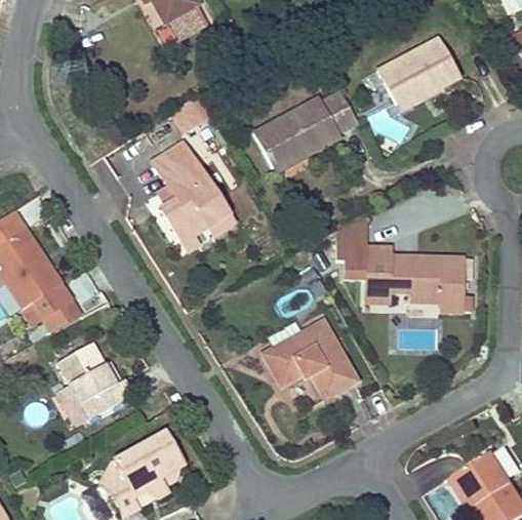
[(159,0),(169,21),(173,17),(198,4),(203,2),(202,0),(159,0)]
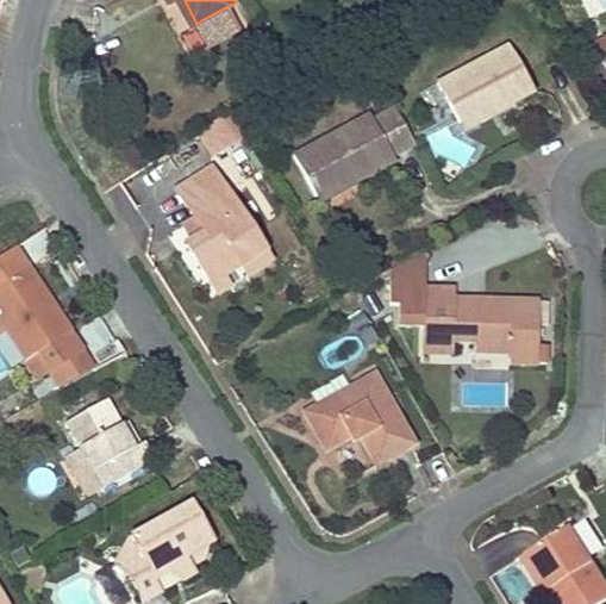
[(243,26),(230,5),(201,20),(214,43),(243,26)]
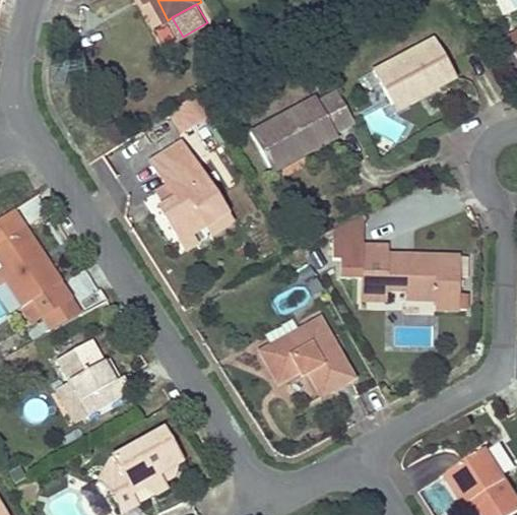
[(375,66),(395,103),(425,86),(427,90),(457,73),(434,33),(375,66)]
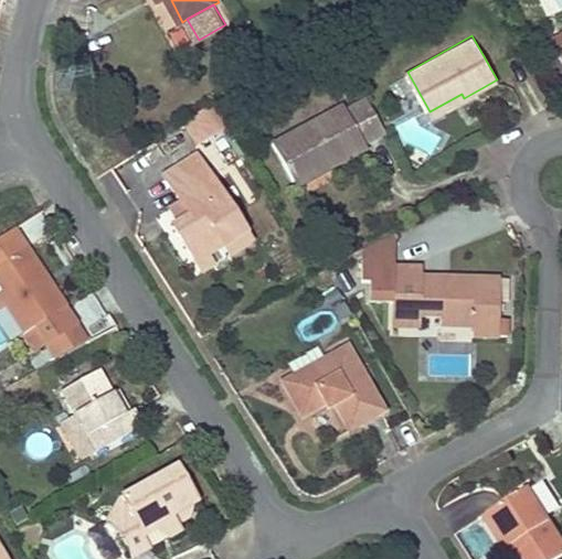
[(462,94),(430,111),(432,116),(464,98),(462,94)]
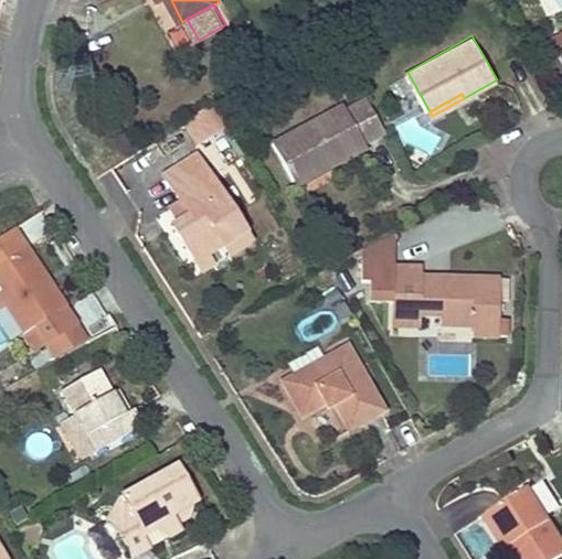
[(273,139),(294,178),(328,159),(331,164),(368,143),(366,140),(385,129),(367,95),(347,106),(343,99),(273,139)]
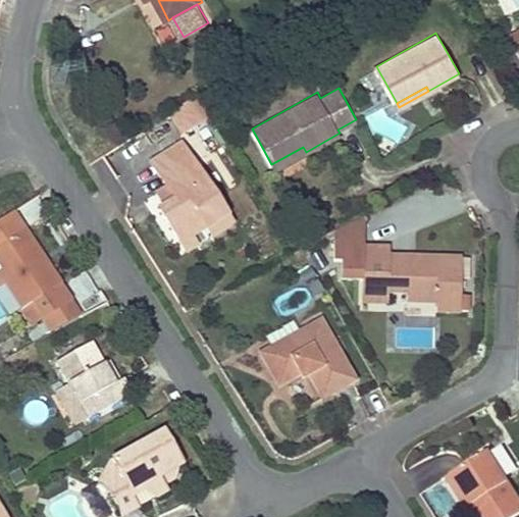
[(201,90),(173,107),(186,127),(213,112),(201,90)]
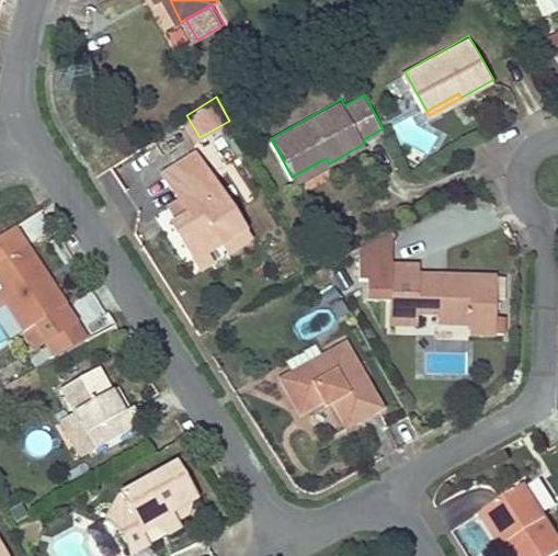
[(180,214),(172,218),(197,256),(207,249),(226,238),(231,247),(251,234),(196,147),(162,168),(180,196),(188,208),(180,214)]
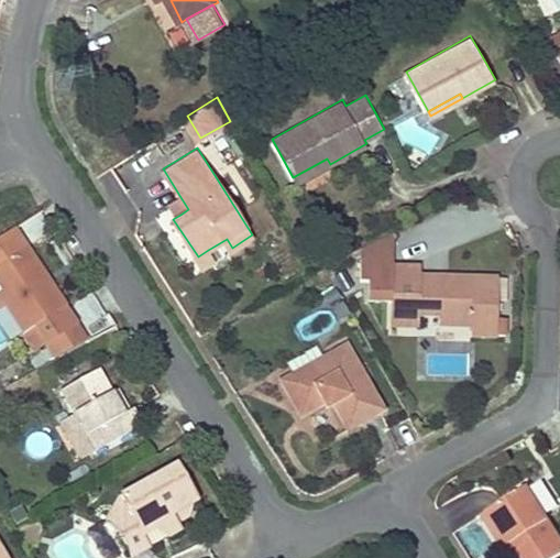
[(327,159),(293,177),(296,183),(330,164),(327,159)]
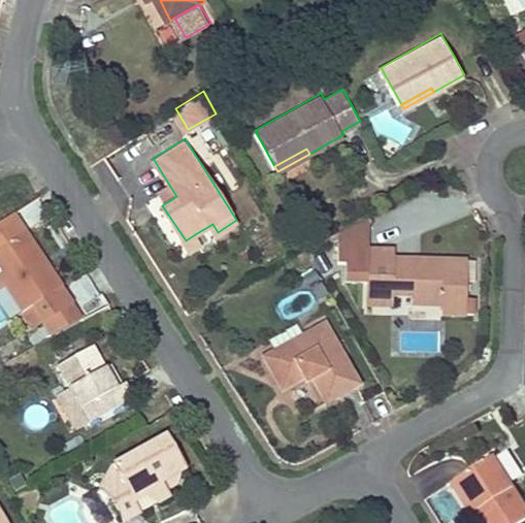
[(169,185),(161,190),(169,201),(176,196),(169,185)]
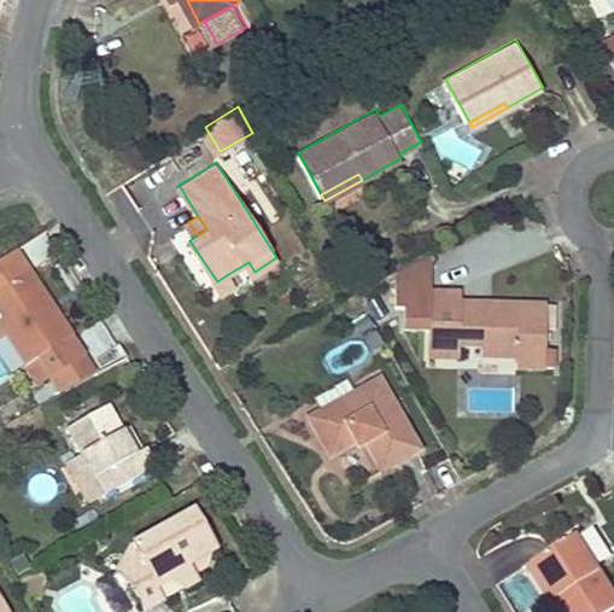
[(47,301),(52,298),(30,263),(0,283),(0,291),(16,316),(6,322),(28,357),(41,350),(54,368),(85,350),(72,330),(68,333),(47,301)]
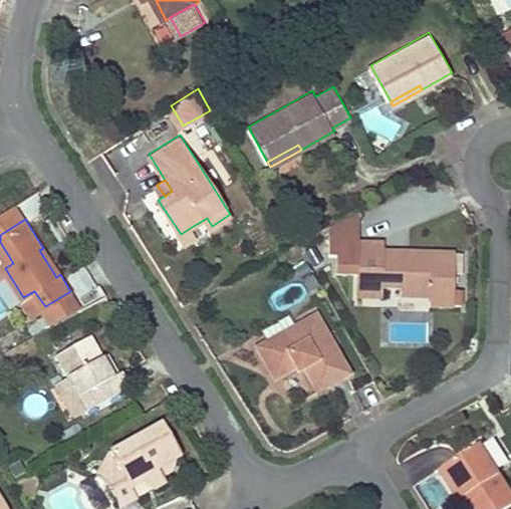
[(190,228),(181,234),(186,242),(195,236),(190,228)]
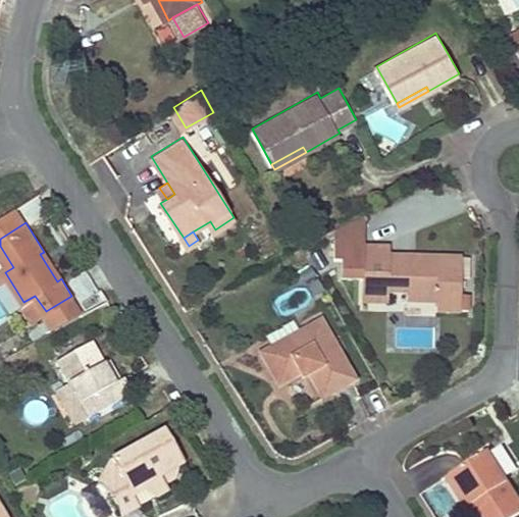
[(347,271),(363,271),(363,276),(388,276),(388,287),(408,288),(409,297),(437,298),(437,308),(461,308),(462,254),(418,253),(418,258),(410,258),(410,252),(391,252),(391,245),(363,244),(363,248),(348,248),(347,271)]
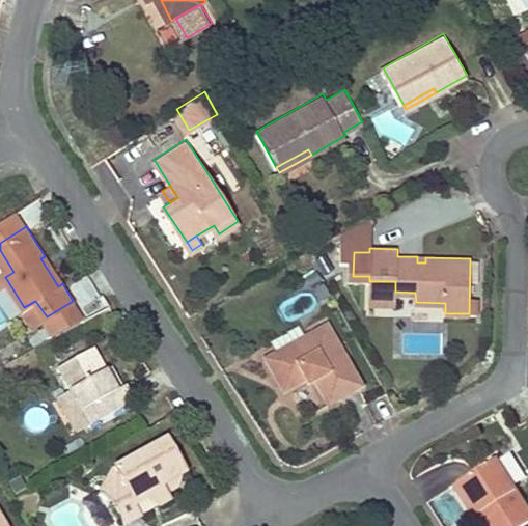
[(62,283),(45,256),(40,258),(58,286),(62,283)]
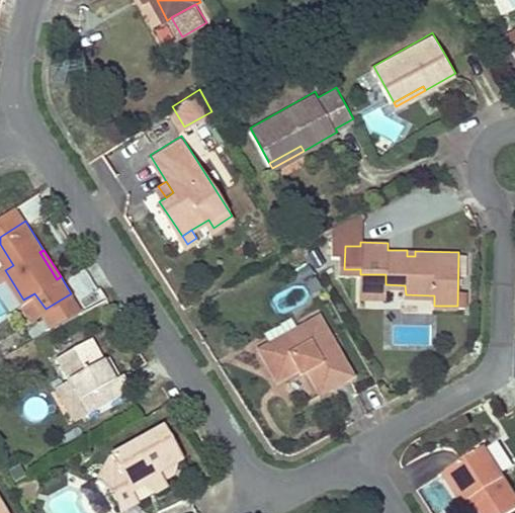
[(385,274),(360,274),(360,296),(384,297),(385,284),(385,274)]
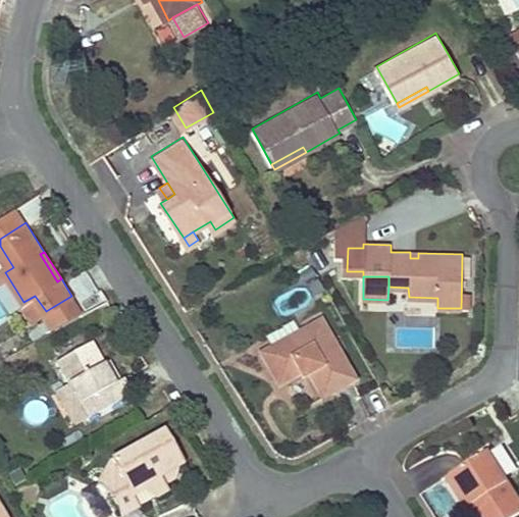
[(279,379),(303,367),(306,365),(310,371),(322,394),(355,375),(320,317),(262,349),(279,379)]
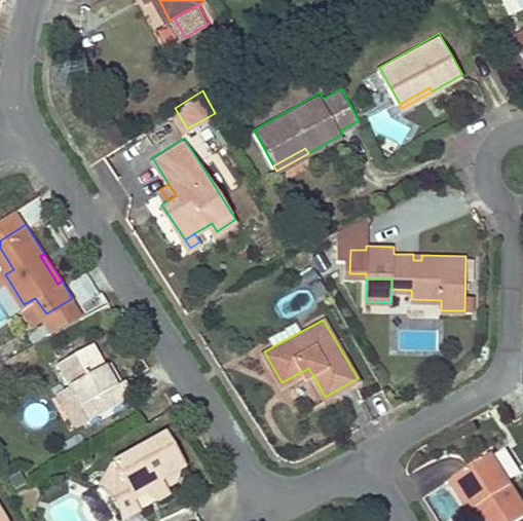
[(119,384),(108,364),(97,342),(59,362),(71,384),(89,418),(137,394),(128,379),(125,381),(119,384)]
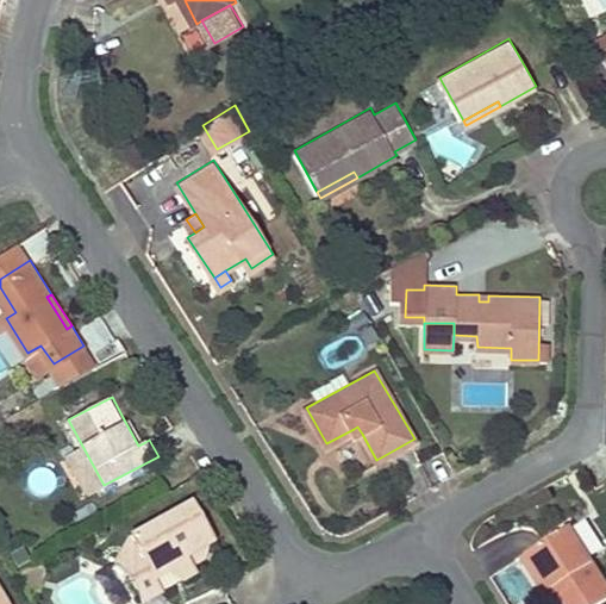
[(132,418),(125,422),(138,446),(145,442),(132,418)]
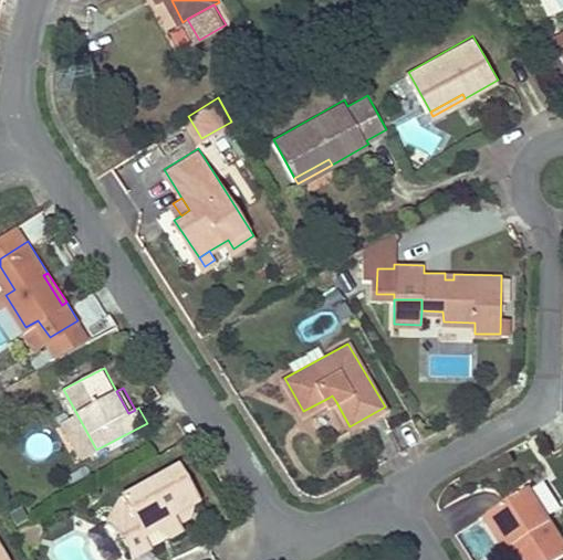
[(96,450),(76,413),(63,421),(84,457),(96,450)]
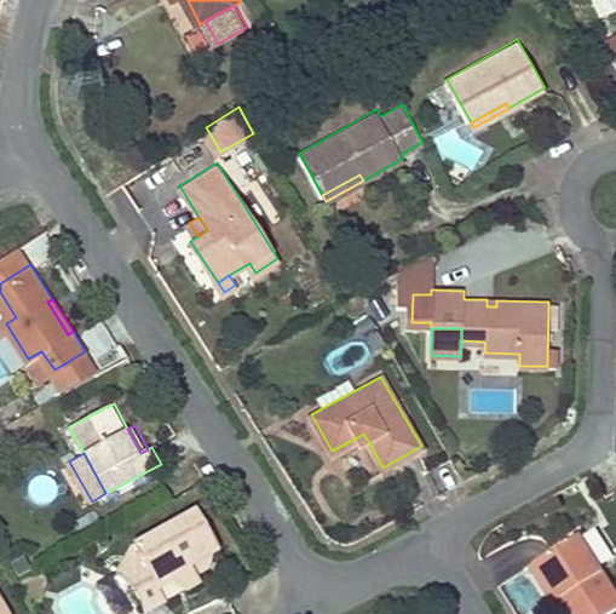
[(150,569),(128,581),(145,607),(165,597),(157,585),(172,577),(185,585),(201,577),(196,568),(191,560),(211,550),(219,545),(197,506),(133,540),(150,569)]
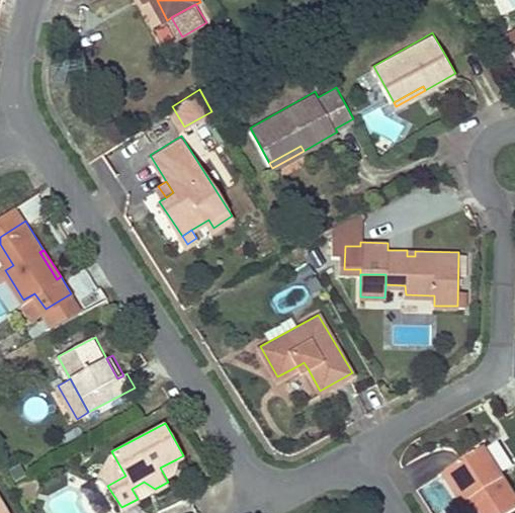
[(514,485),(487,442),(449,466),(469,498),(480,512),(506,512),(514,508),(514,485)]
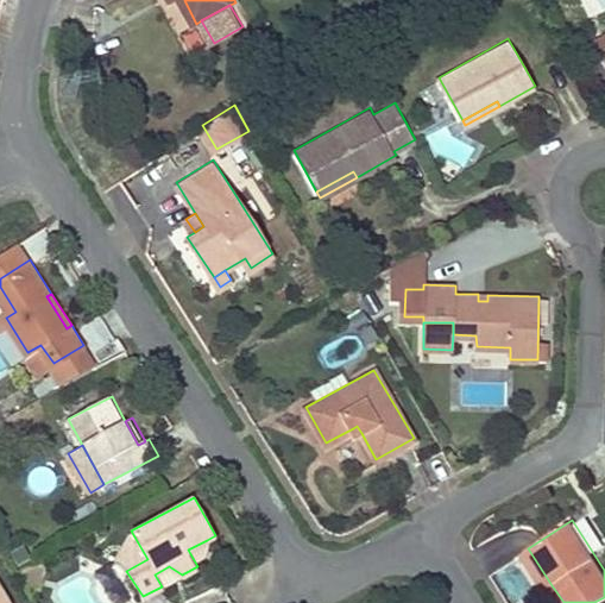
[(131,531),(118,559),(126,571),(147,559),(131,531)]
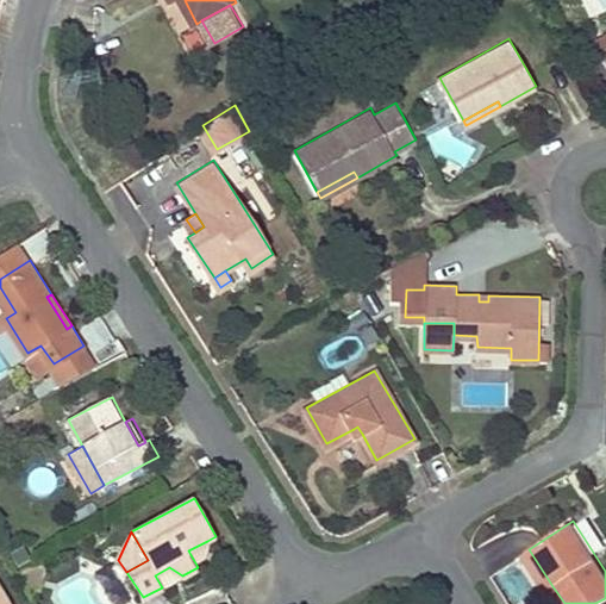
[(207,541),(188,550),(193,559),(204,554),(207,541)]
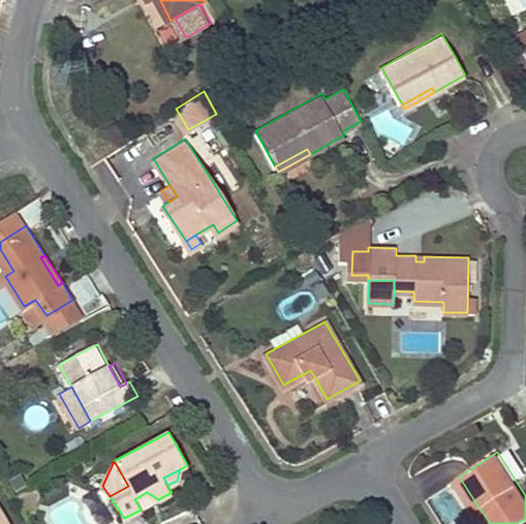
[(480,509),(459,476),(453,480),(474,512),(480,509)]
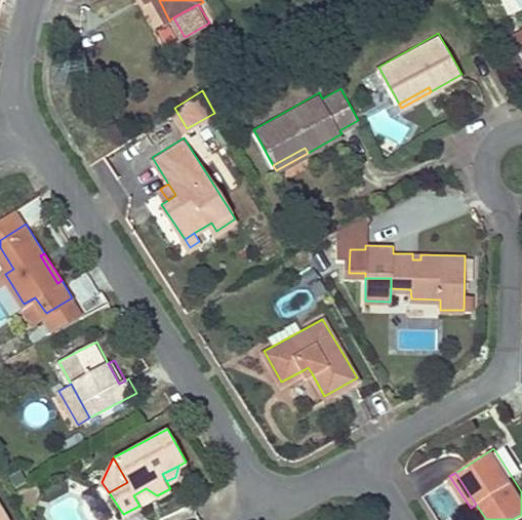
[(36,477),(15,488),(28,511),(36,506),(41,487),(36,477)]
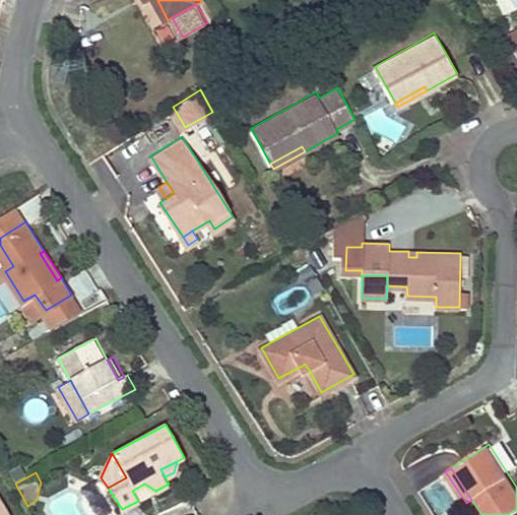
[(132,491),(138,501),(155,491),(144,484),(132,491)]
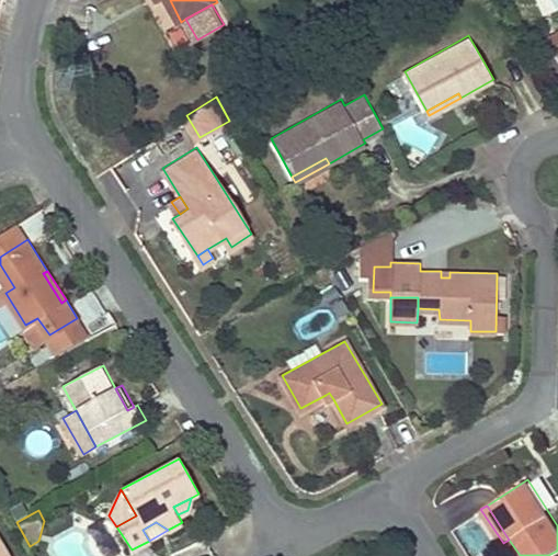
[(0,555),(10,555),(0,539),(0,555)]
